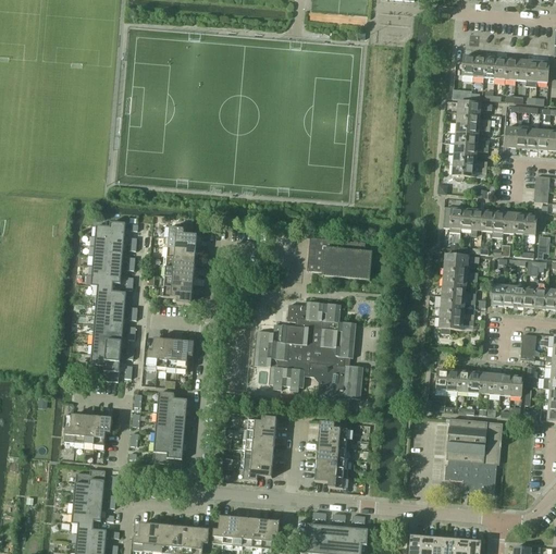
[(462,53),(461,75),(472,75),(473,54),(473,53),(470,53),(470,54),(462,53)]
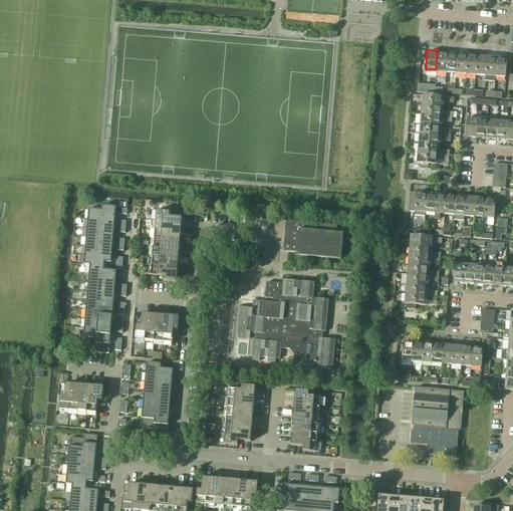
[(437,50),(436,69),(445,70),(447,51),(446,51),(446,50),(443,49),(443,51),(437,50)]
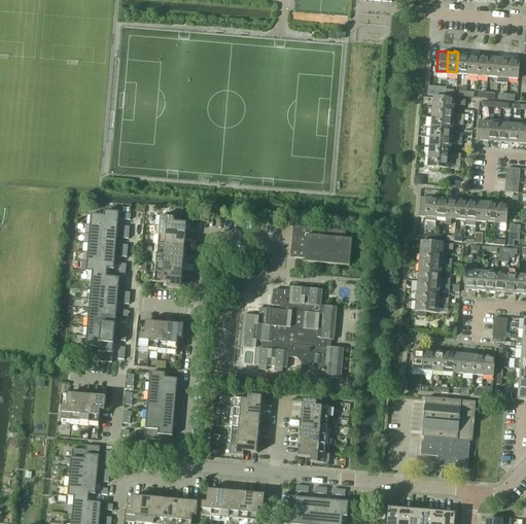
[(458,53),(456,72),(466,73),(468,54),(468,53),(464,51),(464,53),(458,53)]
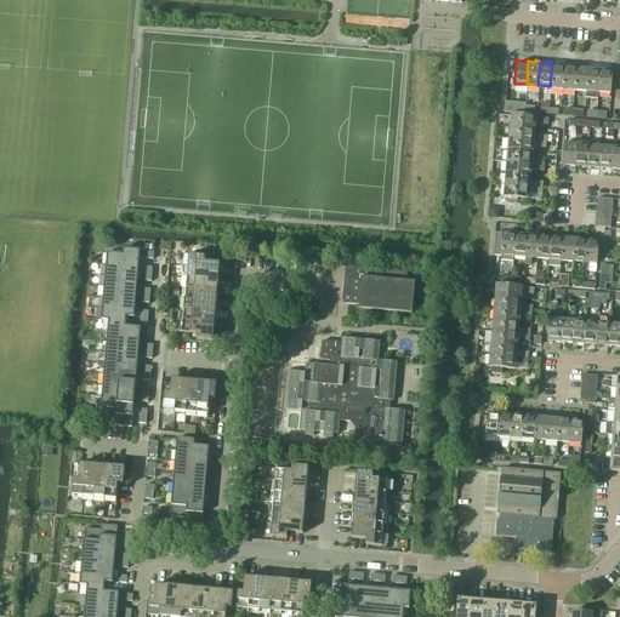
[(552,63),(550,86),(562,87),(564,64),(563,64),(563,62),(559,62),(559,63),(552,63)]
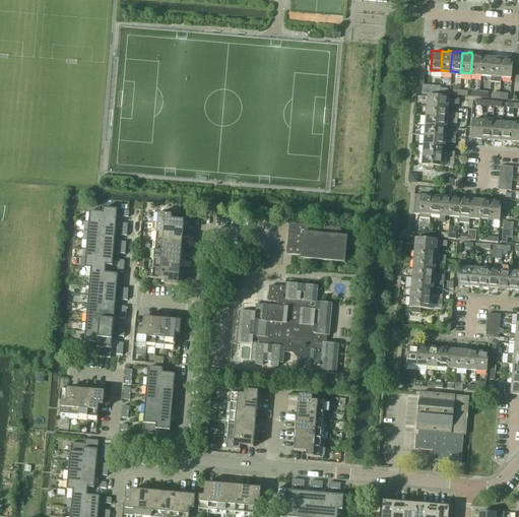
[(472,54),(470,73),(480,74),(482,55),(481,55),(481,53),(478,53),(478,54),(472,54)]
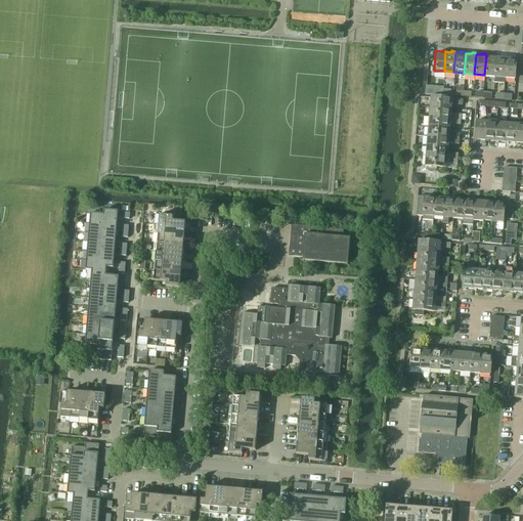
[(486,55),(484,75),(493,75),(493,80),(495,55),(495,54),(492,54),(491,55),(486,55)]
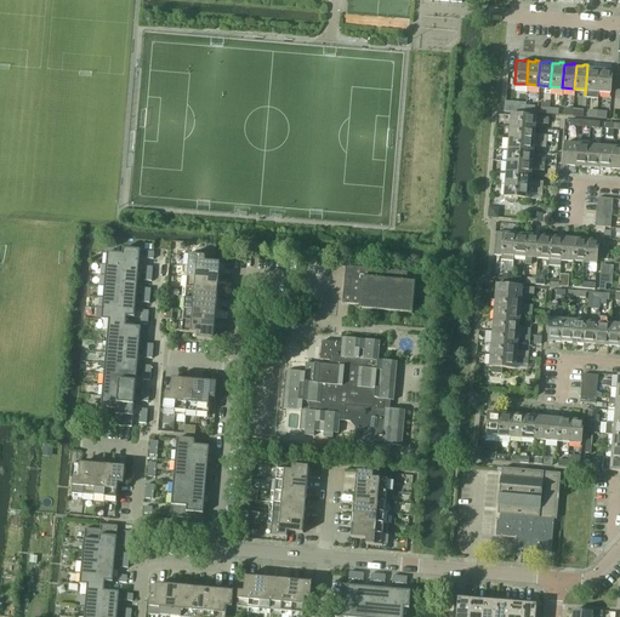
[(587,66),(585,95),(597,96),(597,90),(599,67),(598,67),(598,66),(596,66),(595,67),(587,66)]
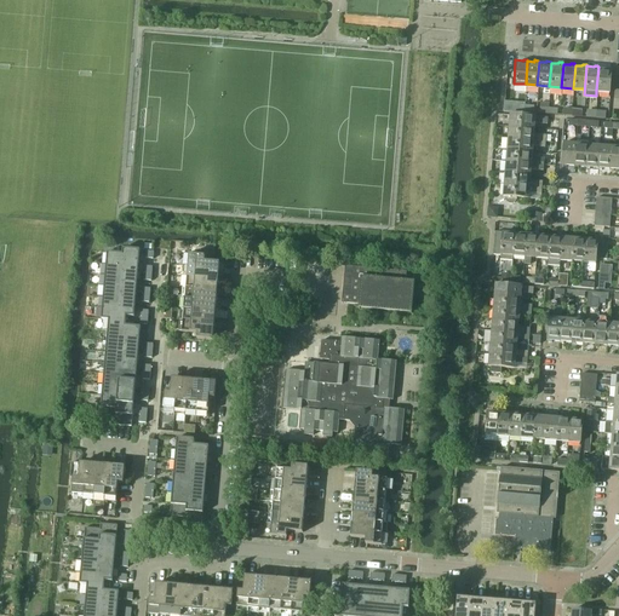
[(599,67),(596,90),(608,91),(611,68),(609,68),(609,67),(606,65),(606,68),(599,67)]
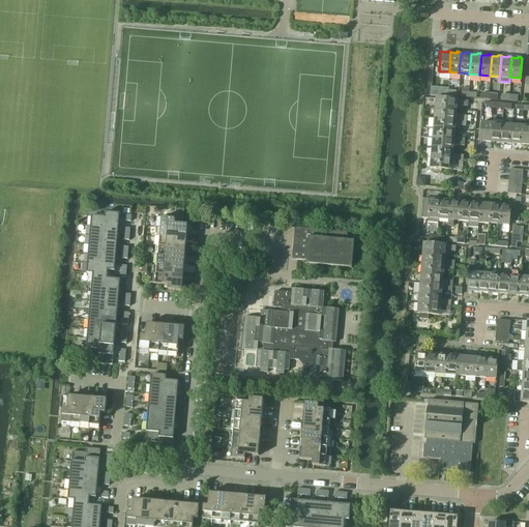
[(435,95),(434,106),(456,108),(457,104),(466,105),(467,98),(435,95)]
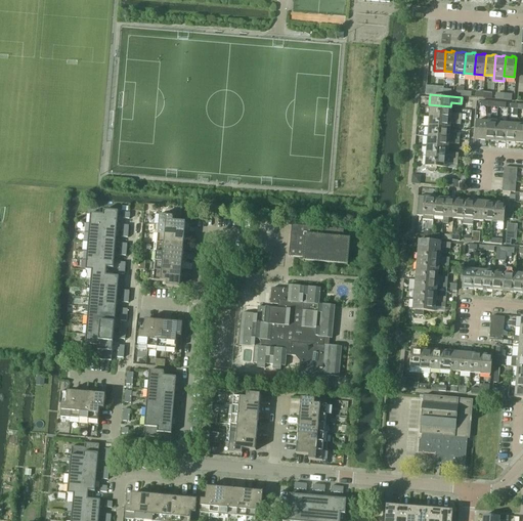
[(429,104),(429,114),(460,117),(461,112),(450,112),(450,106),(429,104)]
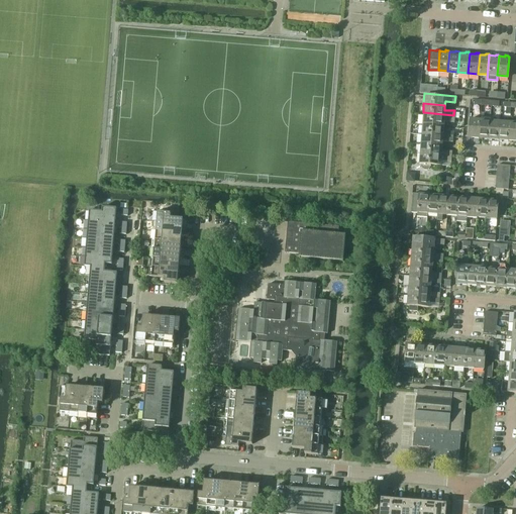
[(423,112),(422,122),(443,124),(443,119),(453,120),(453,115),(423,112)]
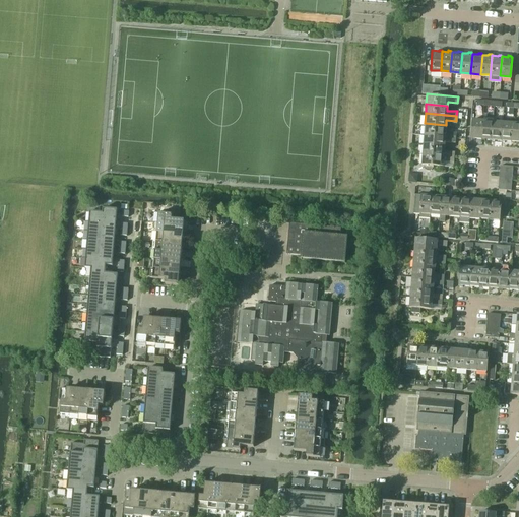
[(474,136),(480,137),(481,118),(472,117),(470,136),(471,136),(471,137),(474,137),(474,136)]
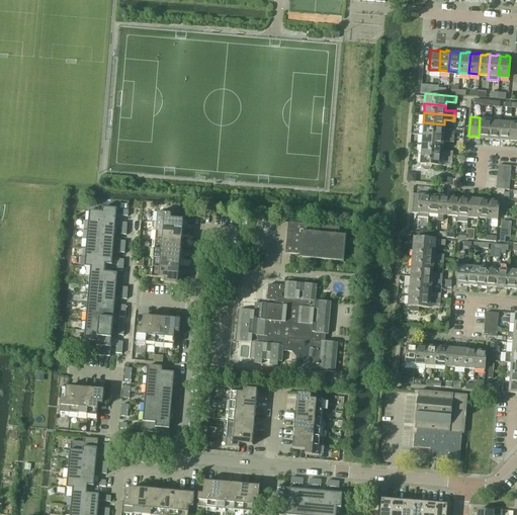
[(480,117),(479,137),(480,137),(480,138),(482,138),(482,137),(489,137),(490,118),(480,117)]
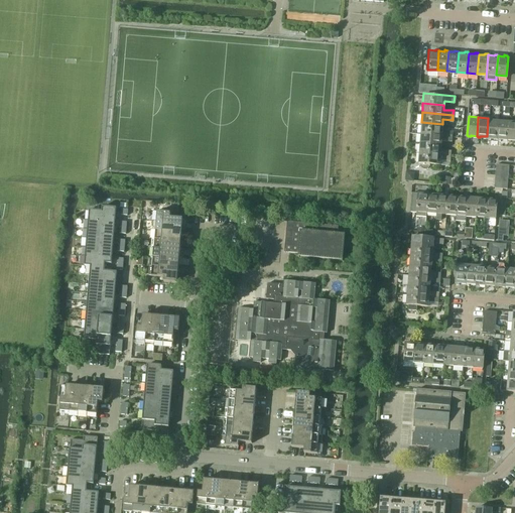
[(488,118),(487,136),(487,137),(487,138),(490,138),(490,137),(496,137),(498,119),(488,118)]
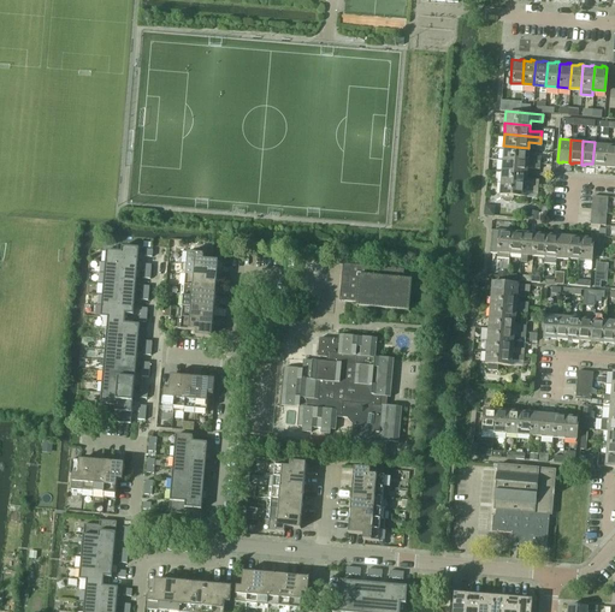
[(595,142),(592,164),(593,164),(593,165),(597,166),(597,165),(604,165),(607,143),(595,142)]
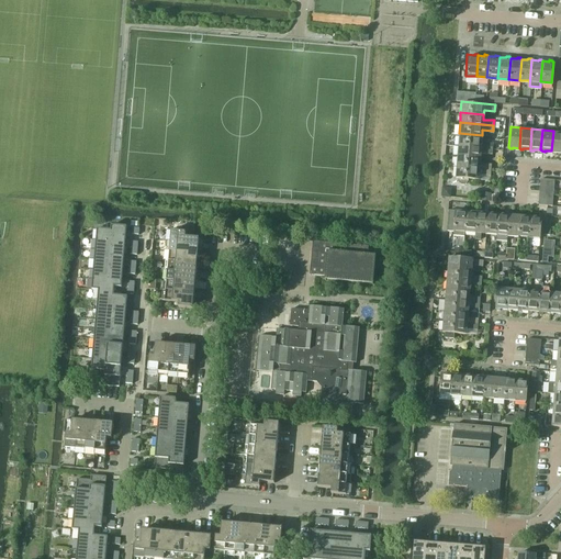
[(560,131),(553,131),(551,151),(552,151),(552,153),(554,153),(556,152),(560,152),(560,131)]
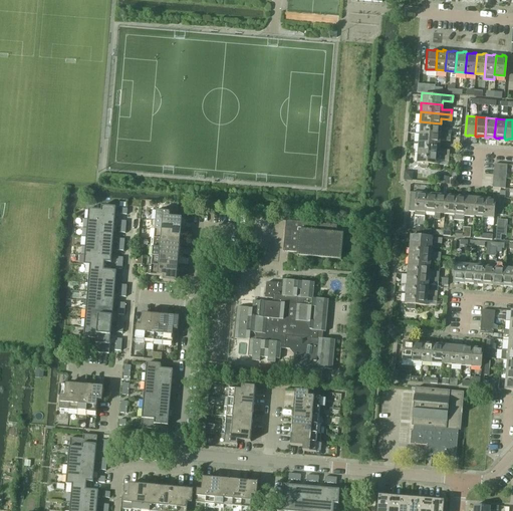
[(420,121),(419,132),(450,135),(450,130),(440,129),(441,123),(420,121)]
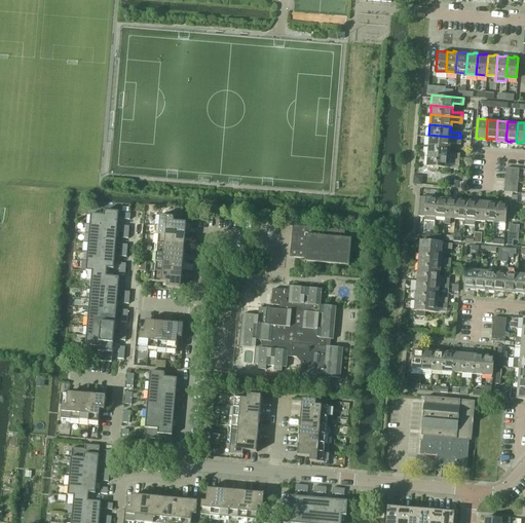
[(428,135),(427,144),(449,146),(450,142),(459,142),(460,138),(428,135)]
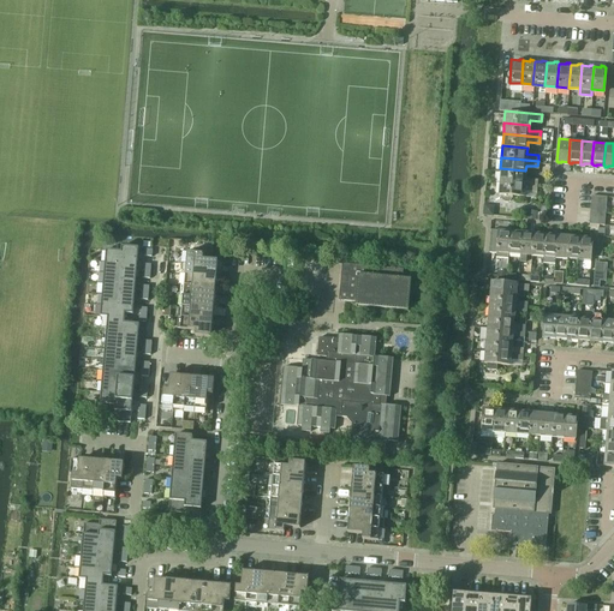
[(500,168),(499,180),(536,183),(536,178),(525,177),(525,171),(500,168)]
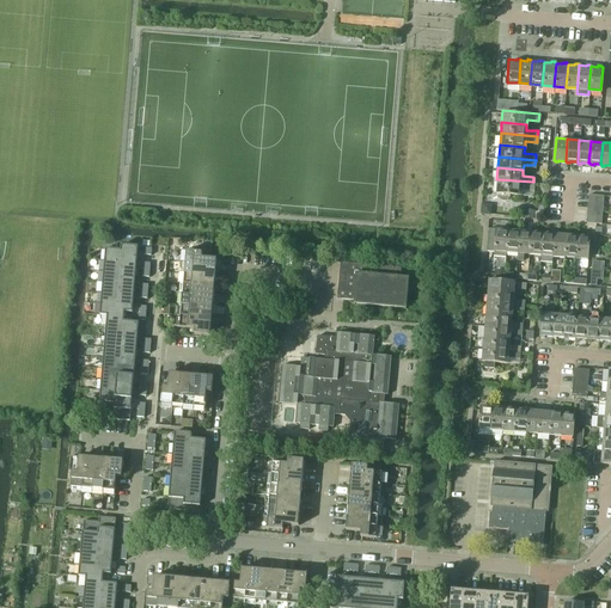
[(496,179),(495,191),(498,191),(498,195),(499,197),(501,198),(505,198),(507,197),(508,195),(509,192),(521,192),(521,186),(533,188),(533,182),(496,179)]
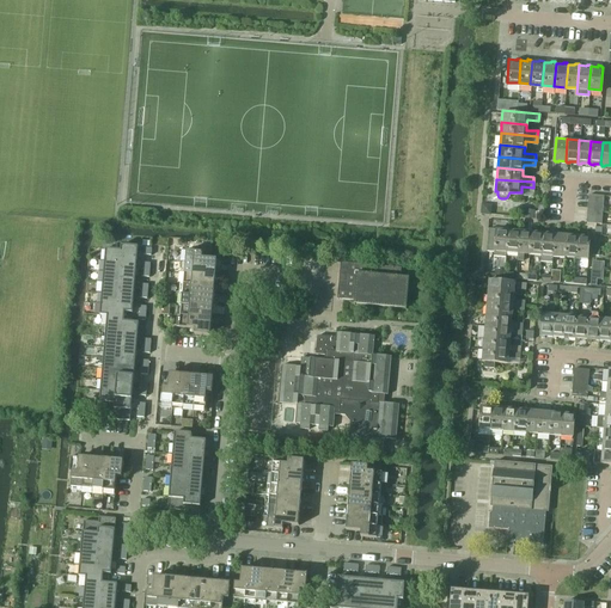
[(505,255),(505,250),(506,250),(507,227),(506,227),(506,226),(502,225),(502,227),(495,226),(495,227),(488,226),(486,249),(493,250),(493,253),(505,255)]
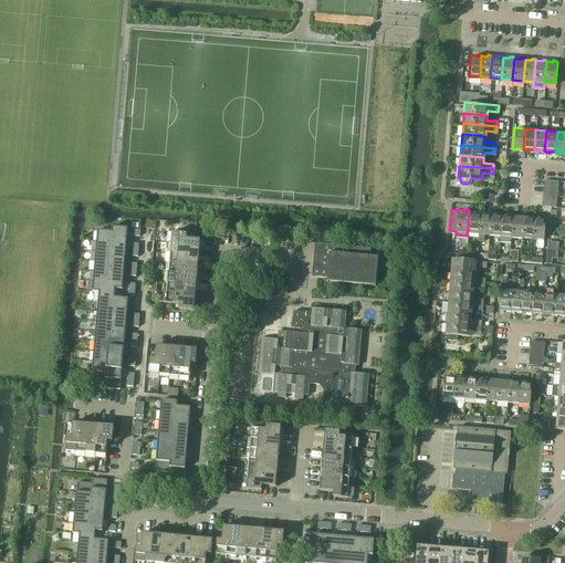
[(469,210),(468,231),(478,232),(480,211),(479,211),(479,209),(475,209),(475,210),(469,210)]
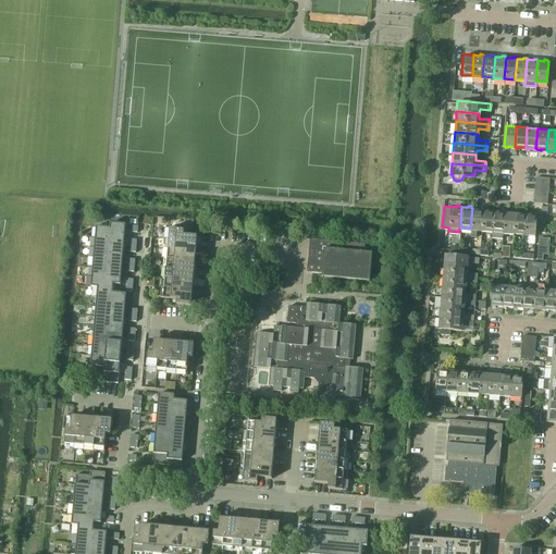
[(472,208),(470,229),(469,235),(474,235),(476,229),(481,229),(482,209),(482,207),(479,207),(479,208),(472,208)]
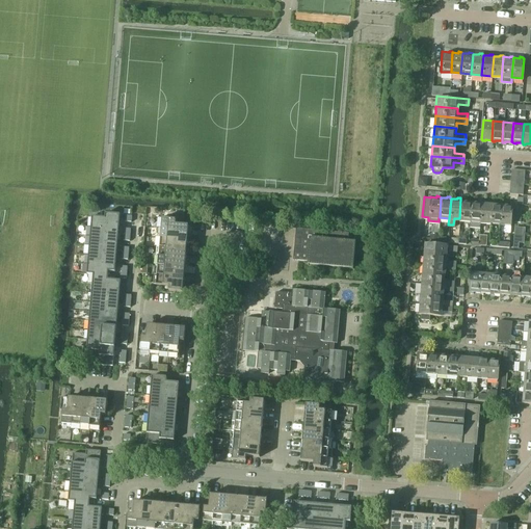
[(460,200),(459,218),(469,219),(471,201),(471,199),(468,199),(468,200),(460,200)]
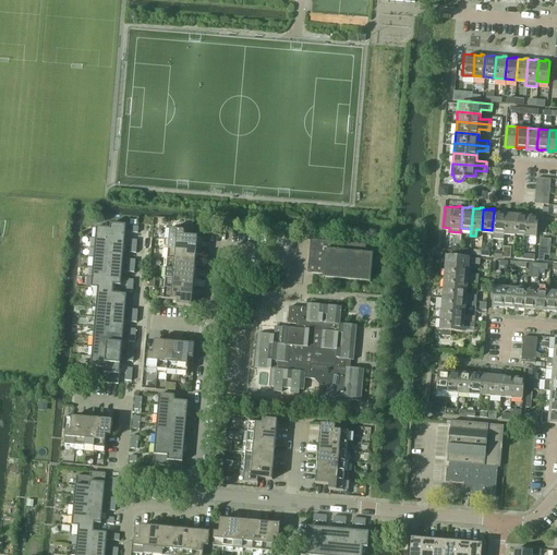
[(494,210),(492,230),(492,237),(503,238),(503,231),(505,210),(505,209),(501,209),(500,210),(494,210)]
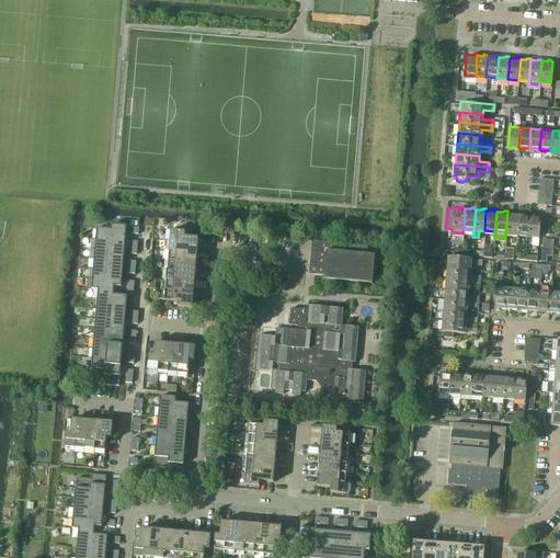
[(507,212),(505,232),(516,234),(518,213),(518,212),(514,212),(514,213),(507,212)]
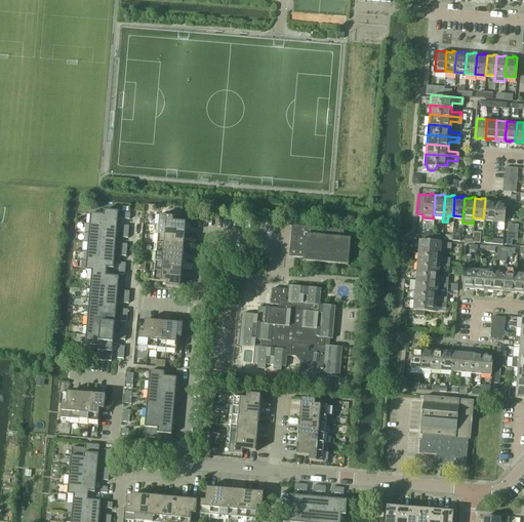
[(485,199),(483,218),(493,219),(494,200),(494,199),(491,199),(491,200),(485,199)]
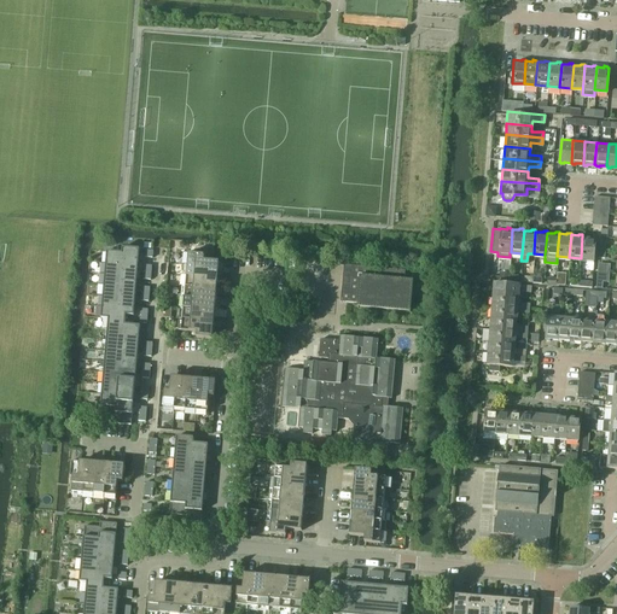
[(582,235),(581,258),(593,259),(594,237),(593,237),(593,235),(591,235),(591,237),(582,235)]
